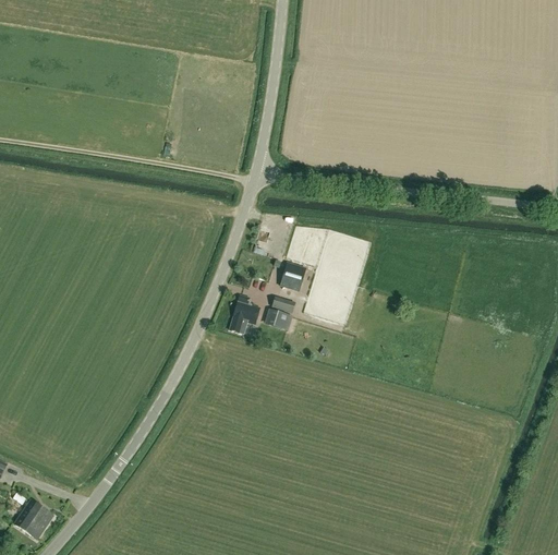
[(305,267),(287,262),(279,285),(299,290),(305,267)]
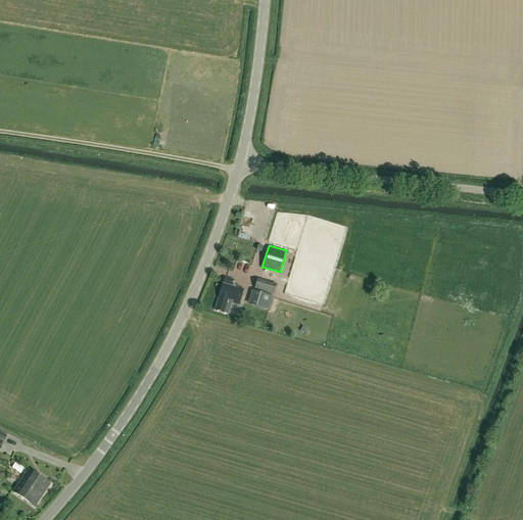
[(215,261),(223,264),(227,253),(219,250),(215,261)]
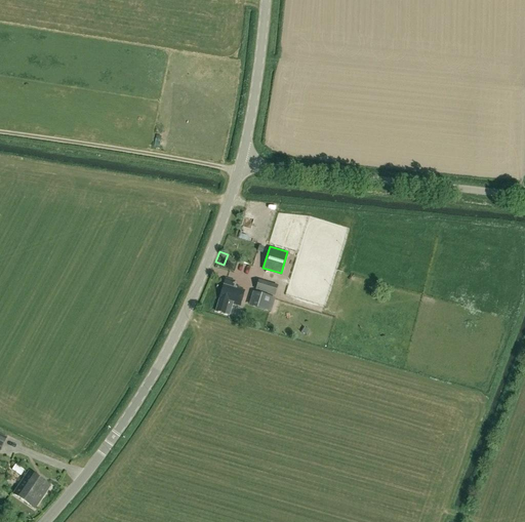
[(240,305),(244,288),(233,285),(235,278),(226,276),(224,282),(215,309),(230,314),(231,308),(227,307),(229,302),(240,305)]
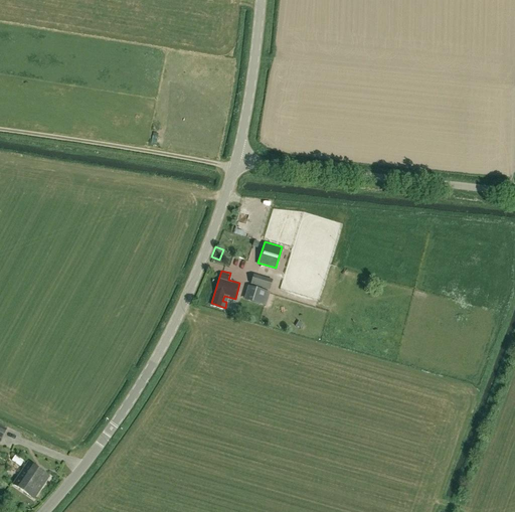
[(273,278),(253,272),(250,282),(270,288),(273,278)]
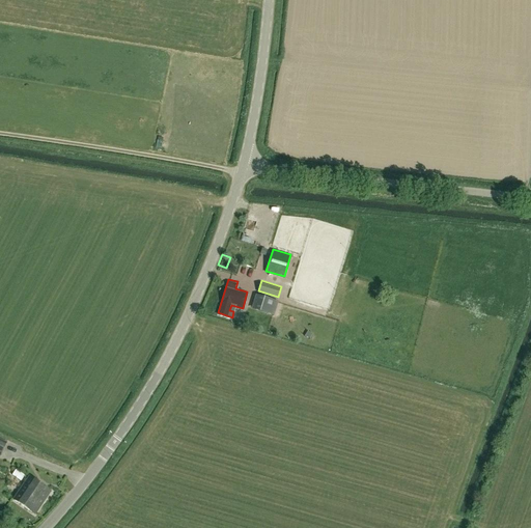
[(256,294),(253,306),(276,312),(279,300),(256,294)]
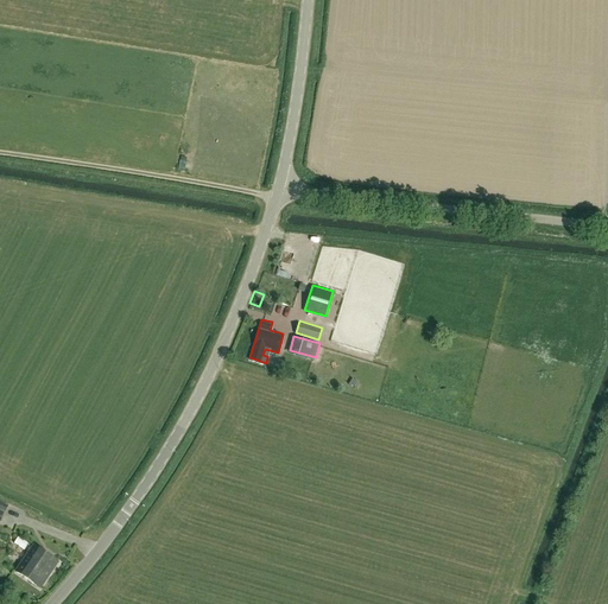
[(33,544),(16,570),(39,586),(57,560),(33,544)]
